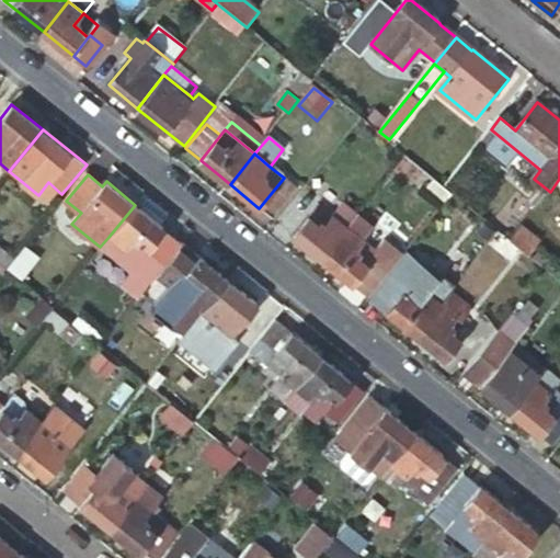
[(284,178),(259,208),(272,218),(297,189),(284,178)]
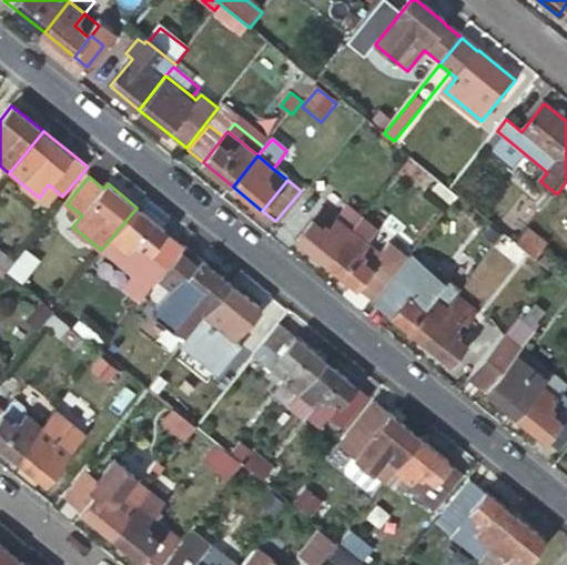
[(354,232),(365,219),(350,205),(337,220),(354,232)]
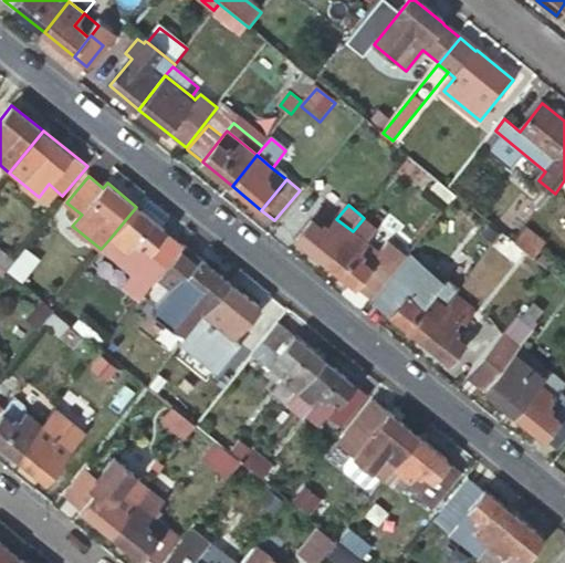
[(284,228),(297,238),(312,220),(315,217),(303,206),(284,228)]
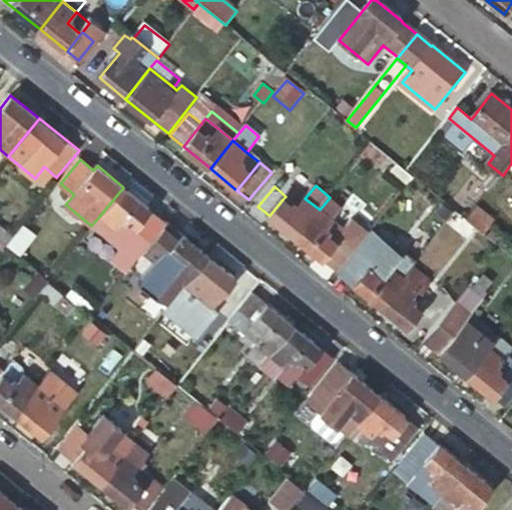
[(166,222),(123,187),(99,216),(100,217),(111,226),(126,238),(109,260),(125,274),(142,252),(166,222)]
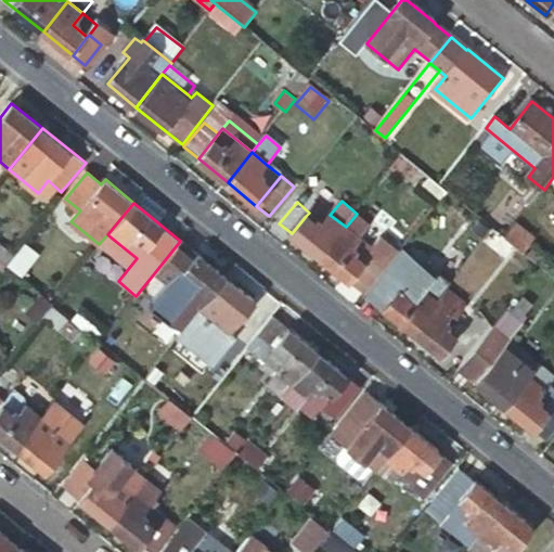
[(320,228),(330,215),(316,203),(309,213),(306,216),(320,228)]
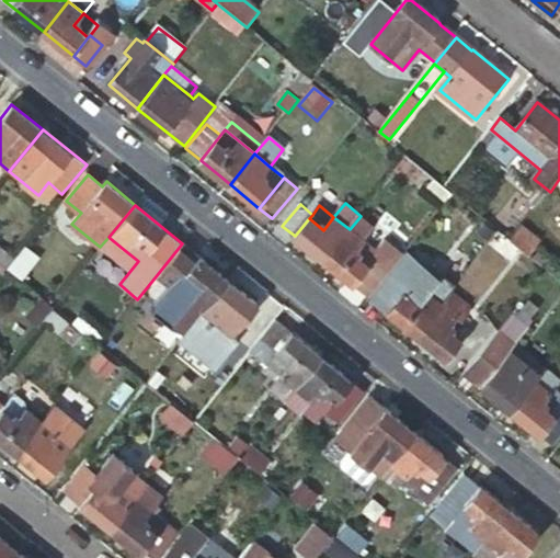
[(350,229),(324,261),(372,298),(397,266),(363,240),(374,227),(361,216),(350,229)]
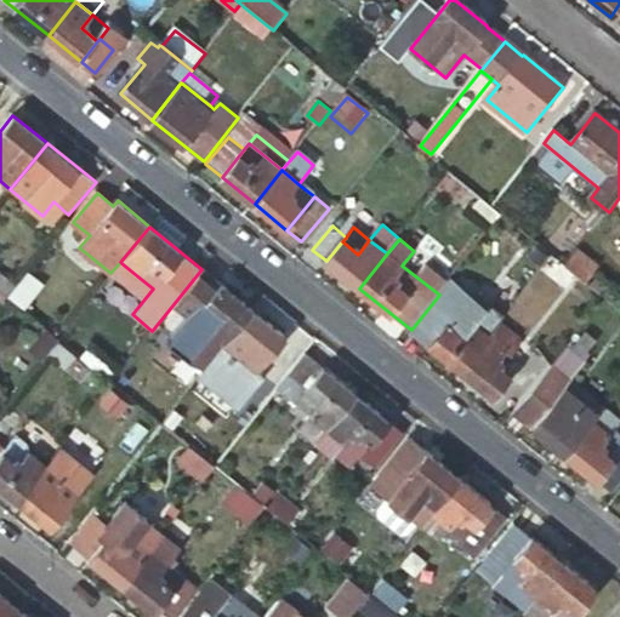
[(326,261),(359,289),(387,253),(369,240),(358,255),(342,241),(326,261)]
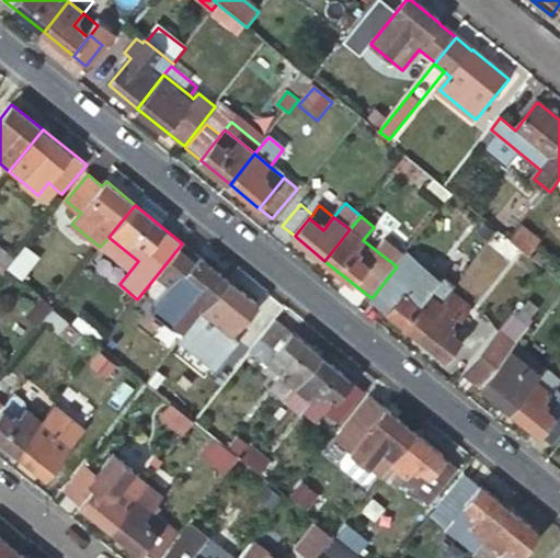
[(523,226),(511,242),(527,255),(540,240),(523,226)]
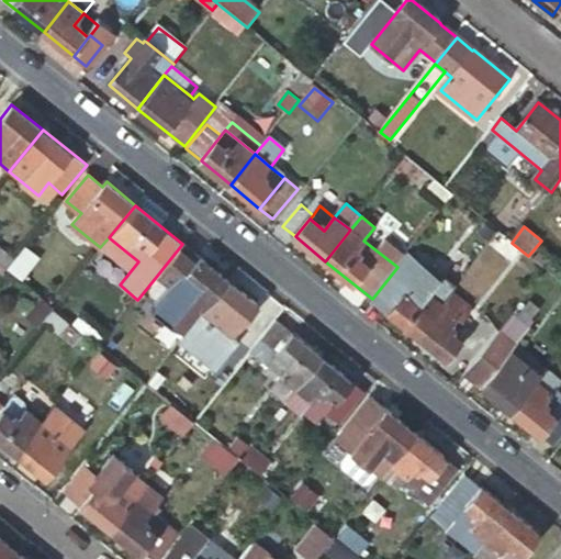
[(113,260),(122,248),(110,238),(101,250),(113,260)]
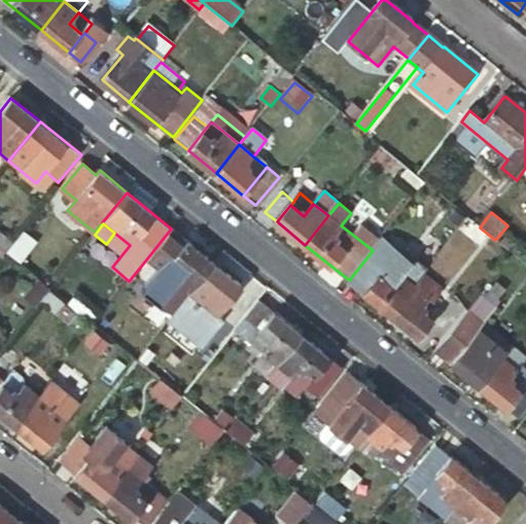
[(215,265),(171,229),(146,259),(189,294),(215,265)]
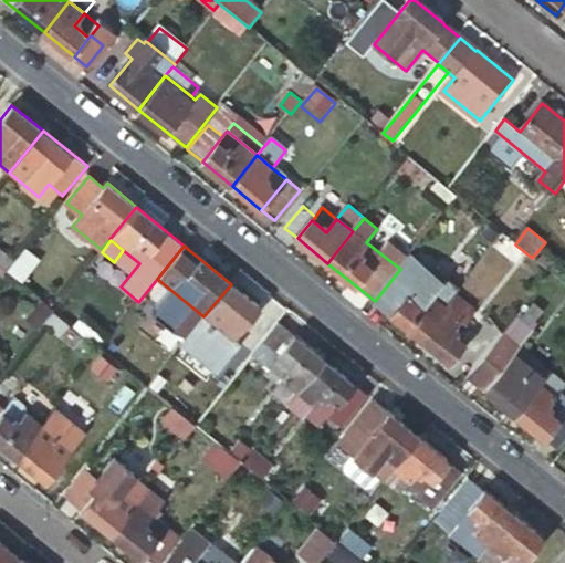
[(0,267),(7,272),(13,262),(0,251),(0,267)]
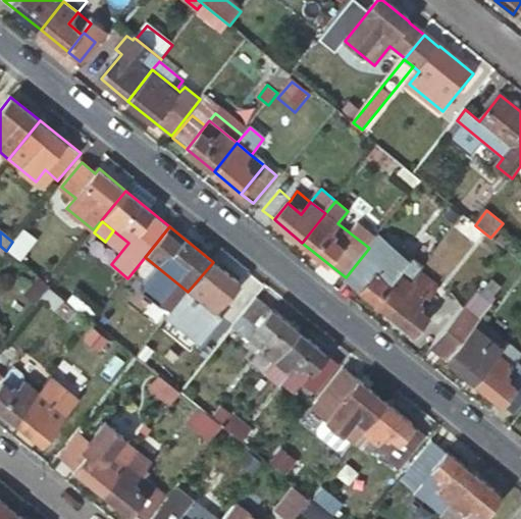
[(349,280),(360,290),(374,272),(377,269),(366,260),(349,280)]
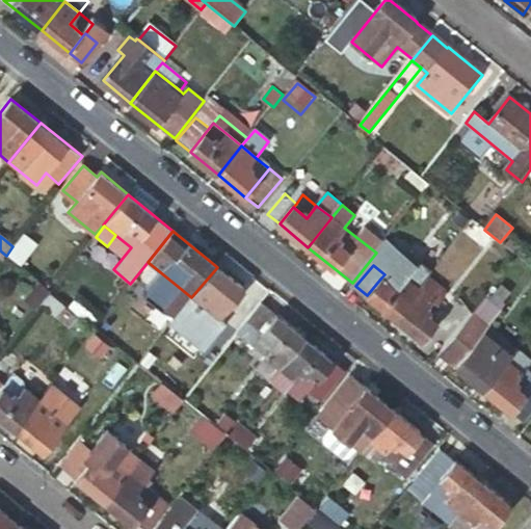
[(395,289),(404,276),(392,266),(385,274),(381,278),(395,289)]
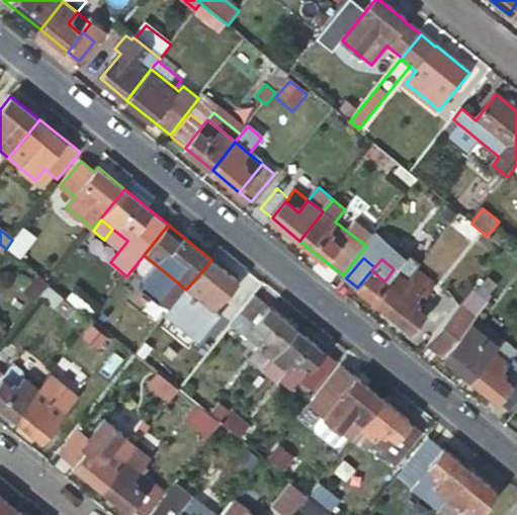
[(238,282),(211,260),(186,289),(200,302),(210,288),(224,299),(238,282)]
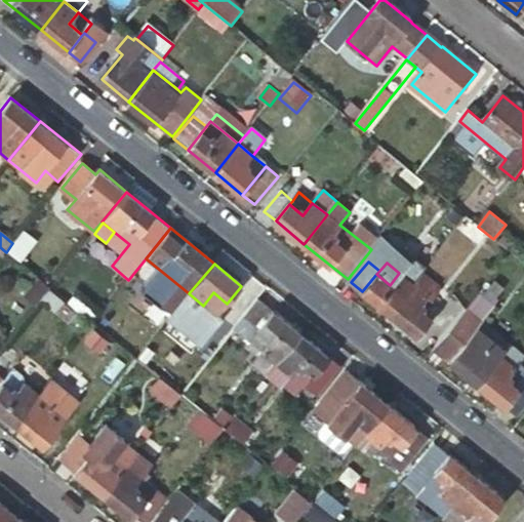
[(362,291),(390,314),(413,285),(399,273),(390,285),(376,274),(362,291)]
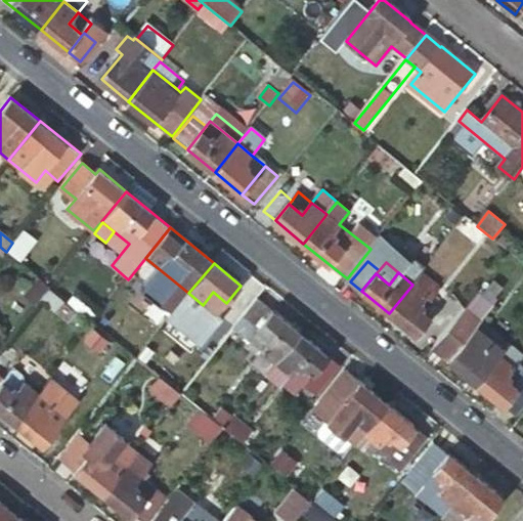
[(424,274),(415,286),(426,295),(434,284),(424,274)]
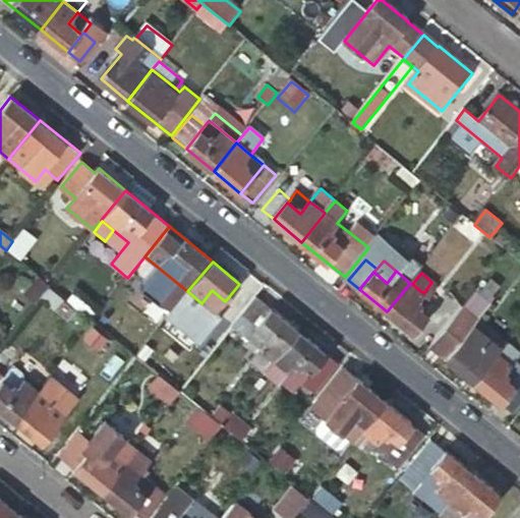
[(410,283),(387,311),(425,342),(439,325),(442,327),(455,310),(443,300),(439,305),(423,293),(412,284),(410,283)]
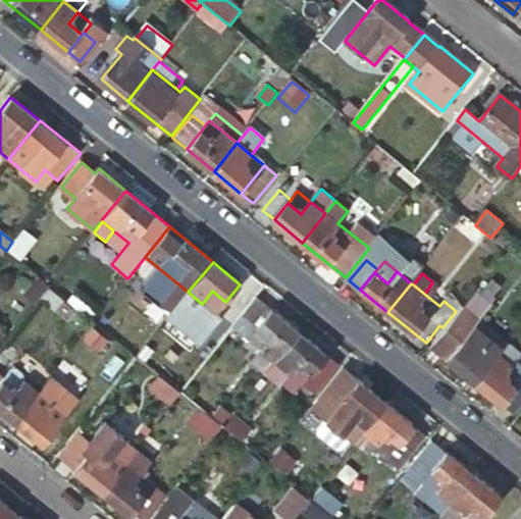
[(212,291),(202,304),(215,314),(225,302),(212,291)]
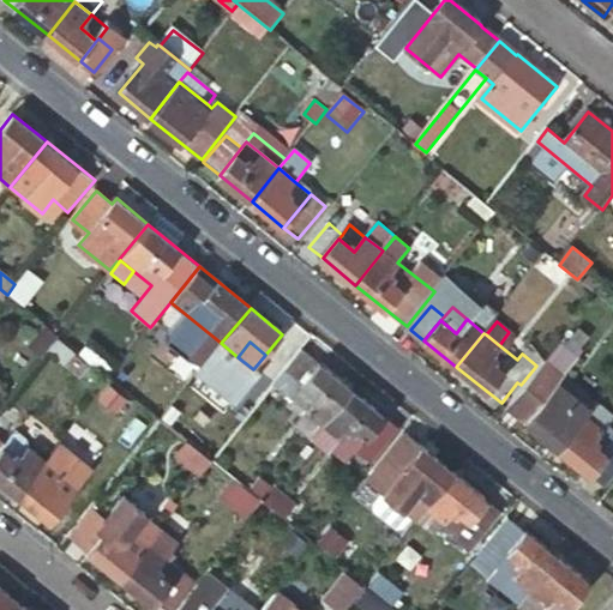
[(353,391),(302,349),(274,384),(307,411),(324,426),(353,391)]
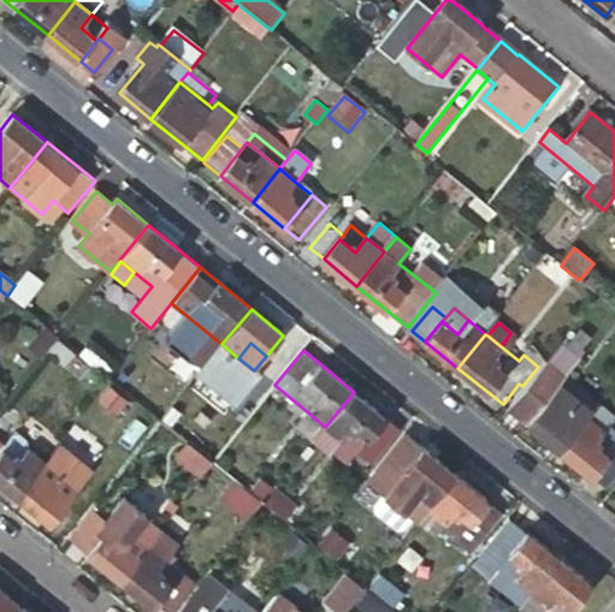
[(87,364),(77,378),(95,392),(106,380),(87,364)]
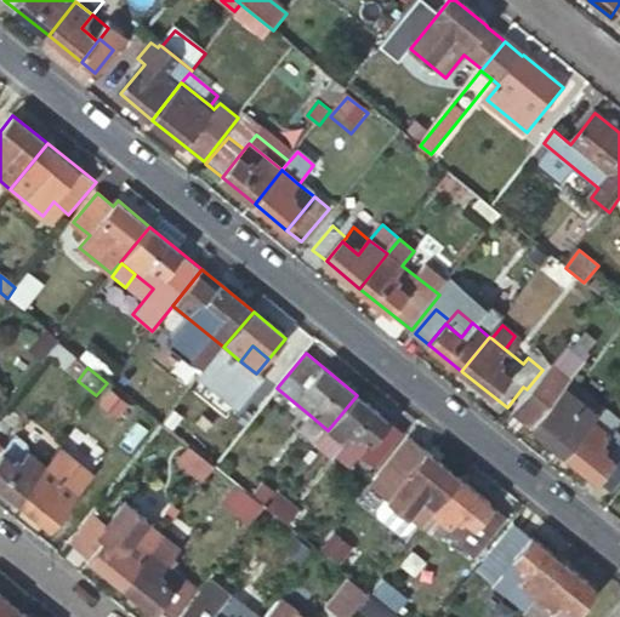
[(542,380),(515,413),(566,456),(593,421),(579,409),(542,380)]
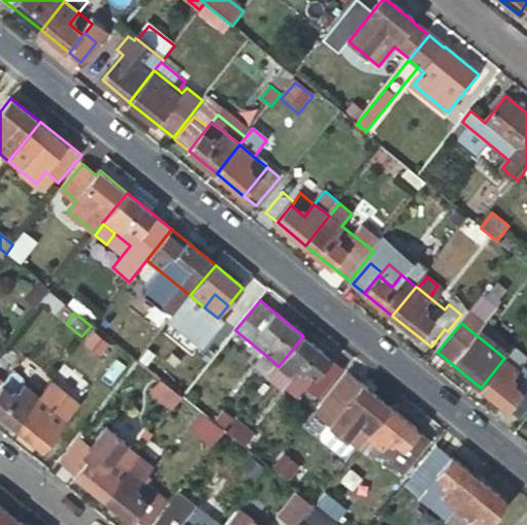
[(330,358),(303,336),(278,366),(293,378),(303,365),(317,376),(330,358)]
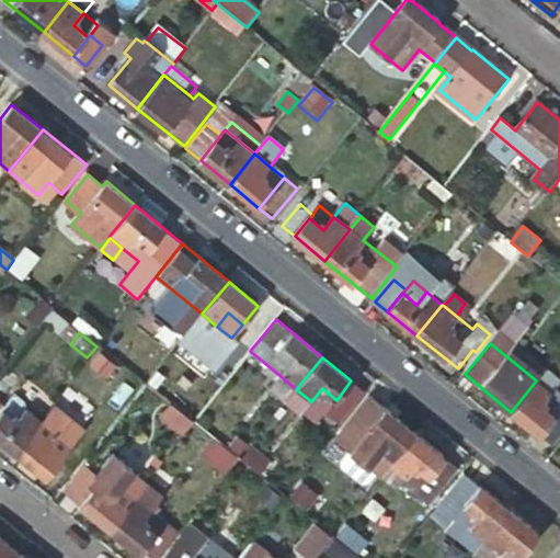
[(523,369),(536,380),(543,372),(529,360),(523,369)]
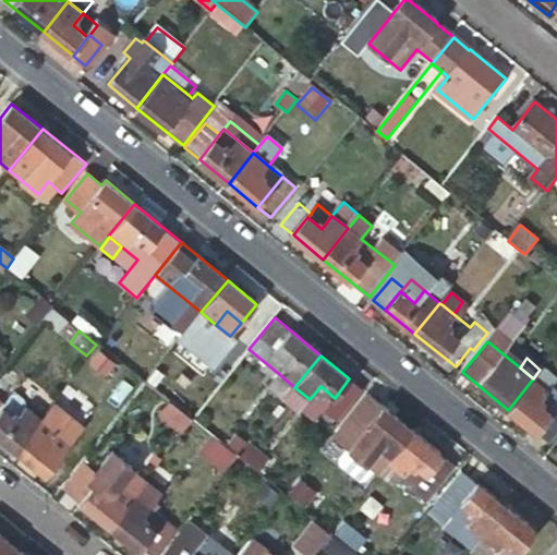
[(533,378),(508,410),(536,433),(552,413),(537,401),(551,385),(556,378),(543,366),(540,370),(533,378)]
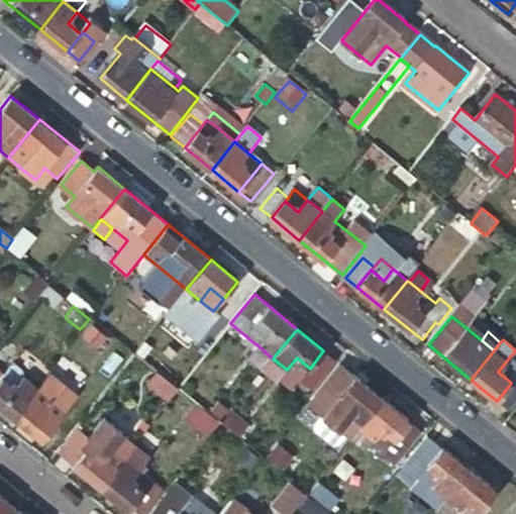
[(273,358),(259,346),(252,354),(255,357),(254,360),(265,369),(273,358)]
